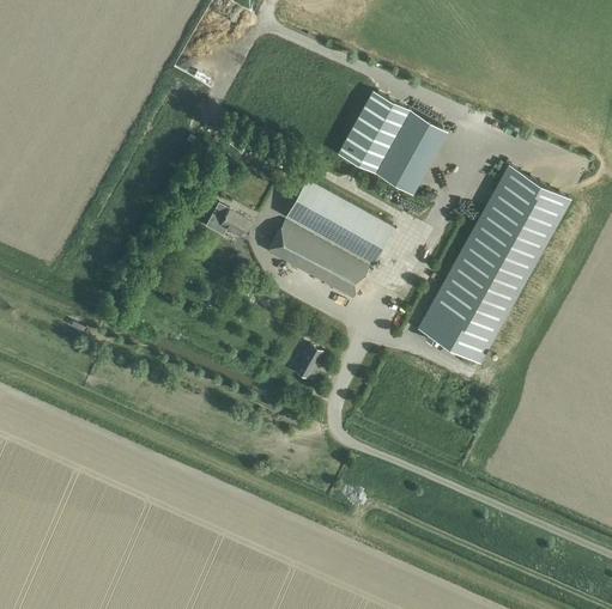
[(376,92),(341,157),(374,175),(410,110),(376,92)]
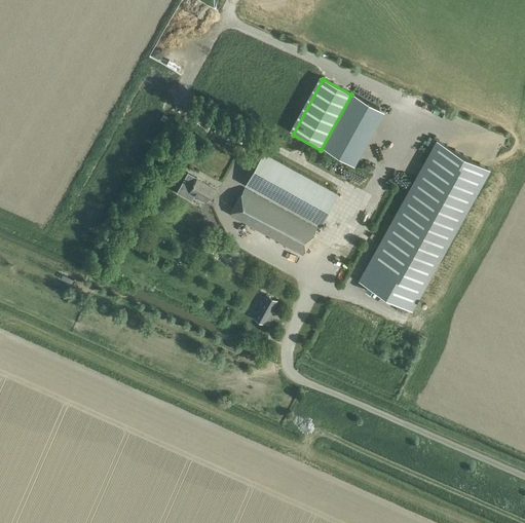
[(351,96),(322,150),(348,164),(378,111),(351,96)]
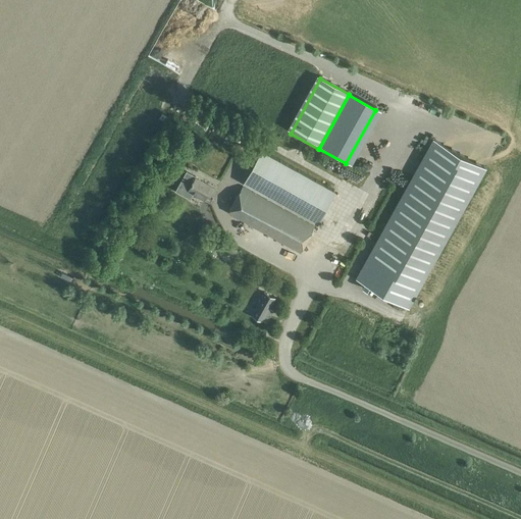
[(483,169),(433,142),(356,281),(363,286),(368,288),(406,309),(483,169)]
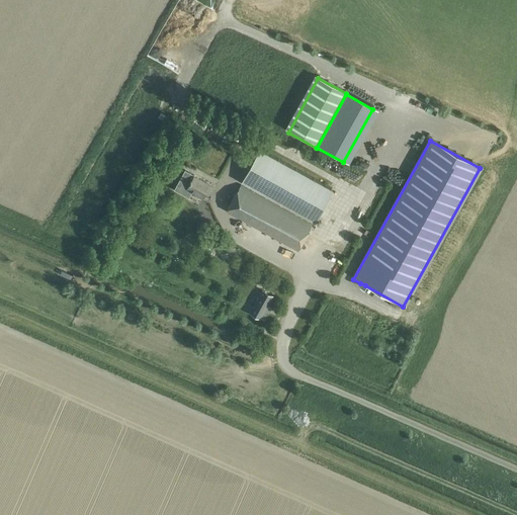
[(331,191),(259,152),(241,184),(313,224),(331,191)]
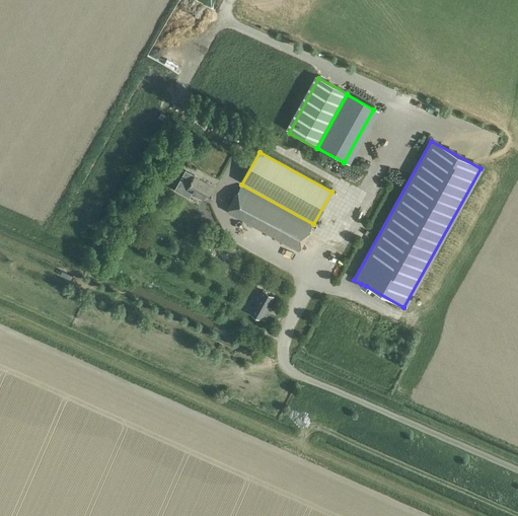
[(214,191),(185,173),(173,193),(188,201),(192,194),(207,203),(214,191)]
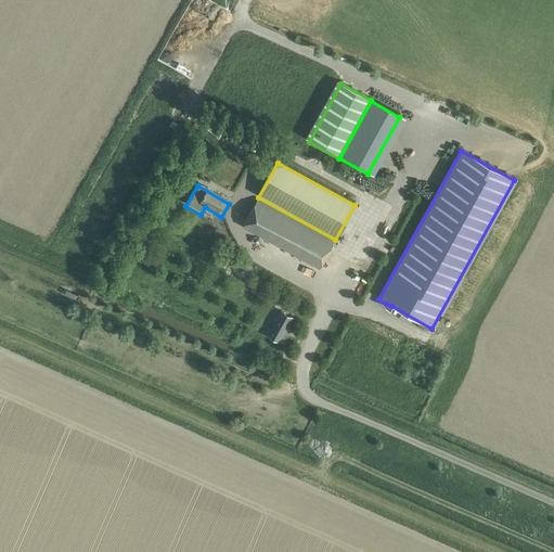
[(318,270),(333,243),(256,201),(241,228),(318,270)]
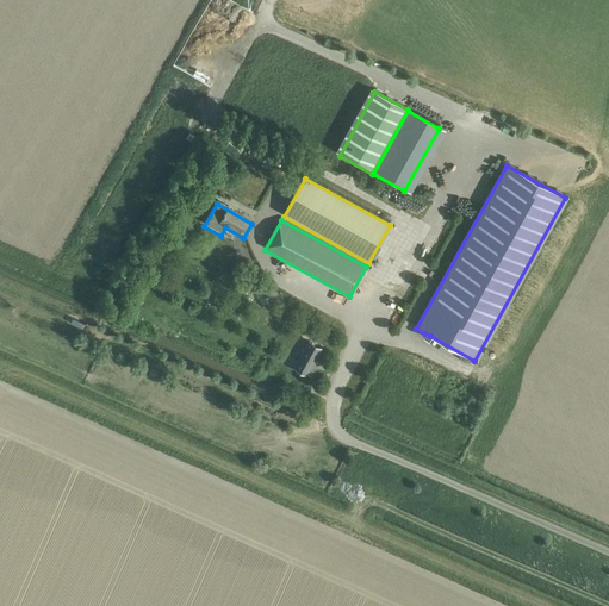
[(292,370),(305,378),(319,351),(308,344),(292,370)]
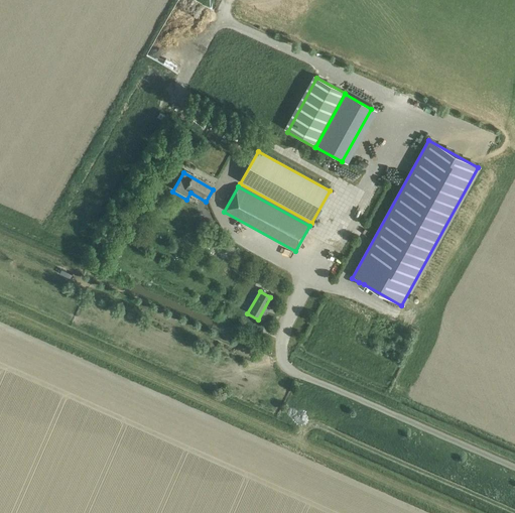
All buildings are outlined.
